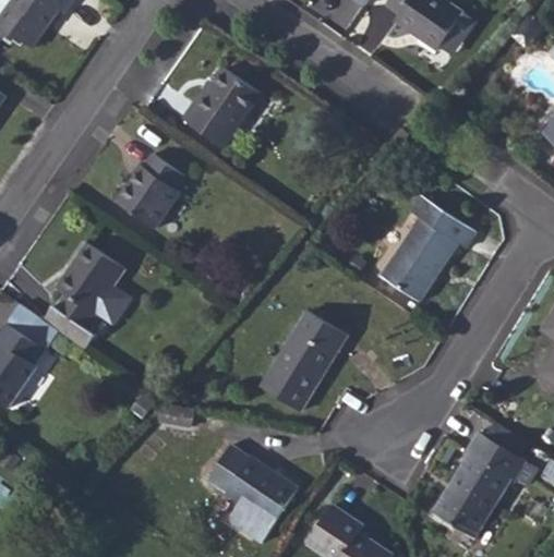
[(61,12),(69,0),(9,0),(0,12),(0,35),(2,32),(12,38),(15,35),(31,46),(45,25),(44,24),(56,8),(61,12)]
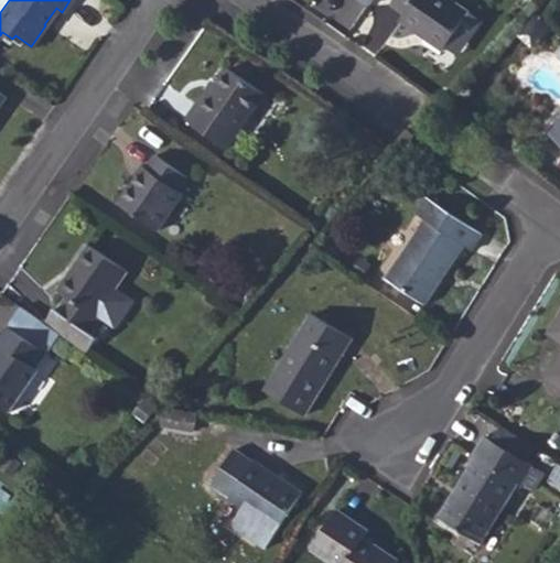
[(390,0),(389,3),(402,13),(398,20),(440,50),(443,45),(466,12),(448,0),(390,0)]
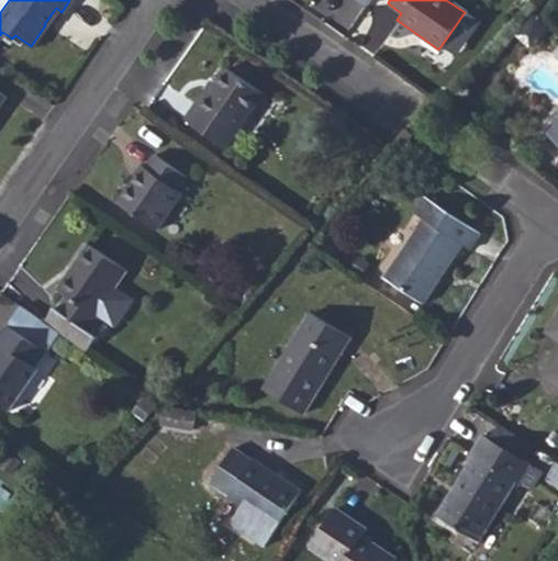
[(465,12),(442,45),(454,54),(477,21),(465,12)]
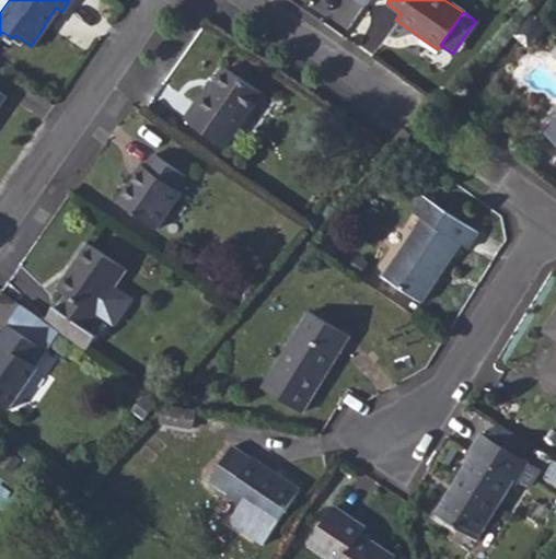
[(555,49),(552,55),(555,59),(555,113),(541,130),(555,144),(555,49)]
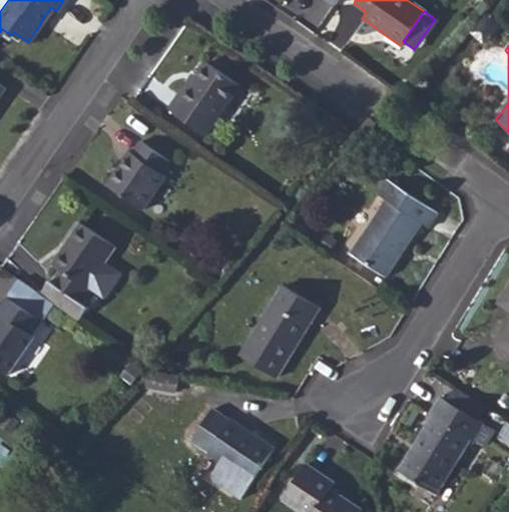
[(176,95),(166,108),(203,133),(237,84),(204,62),(195,76),(179,97),(176,95)]
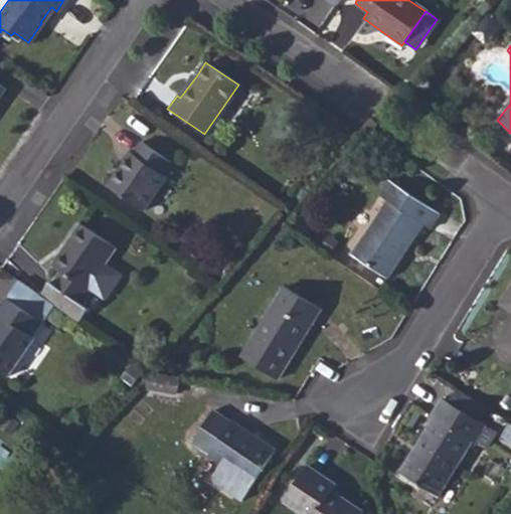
[(192,73),(177,96),(180,98),(196,76),(192,73)]
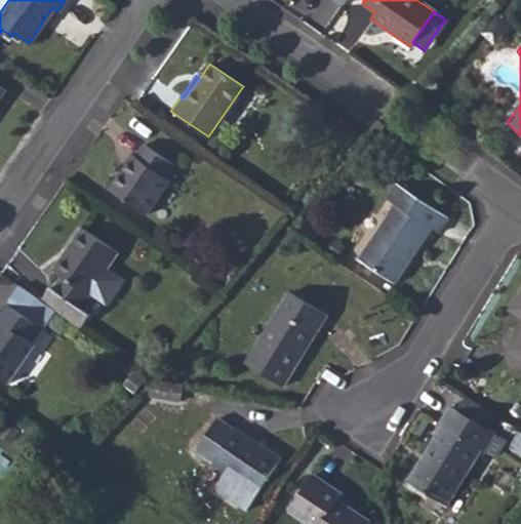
[(108,188),(145,213),(167,179),(165,178),(173,165),(143,144),(133,156),(131,154),(108,188)]
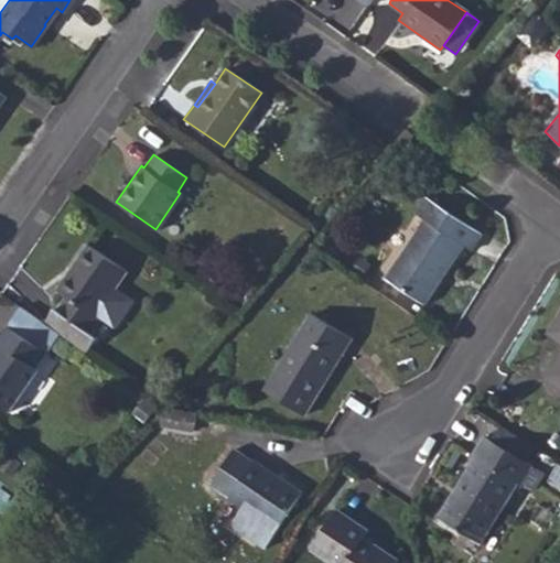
[(384,278),(422,303),(461,245),(469,249),(478,234),(423,196),(413,213),(422,219),(384,278)]
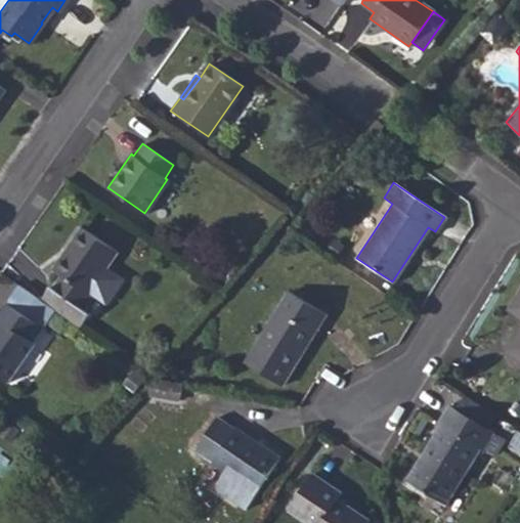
[(115,250),(81,226),(51,268),(59,274),(51,287),(49,286),(39,300),(53,309),(78,327),(88,313),(80,308),(89,294),(102,303),(120,277),(103,265),(115,250)]
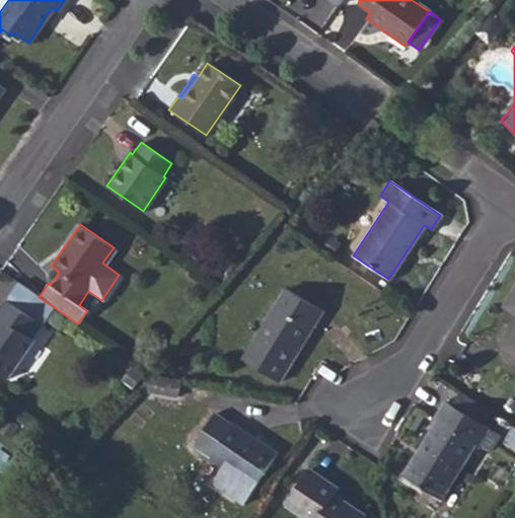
[(30,339),(53,306),(39,297),(17,282),(0,306),(0,374),(6,378),(32,340),(30,339)]
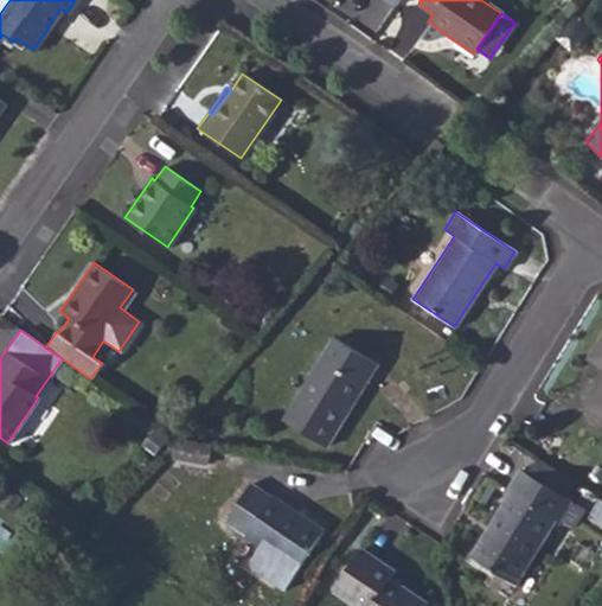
[(282,420),(325,446),(376,363),(333,337),(282,420)]
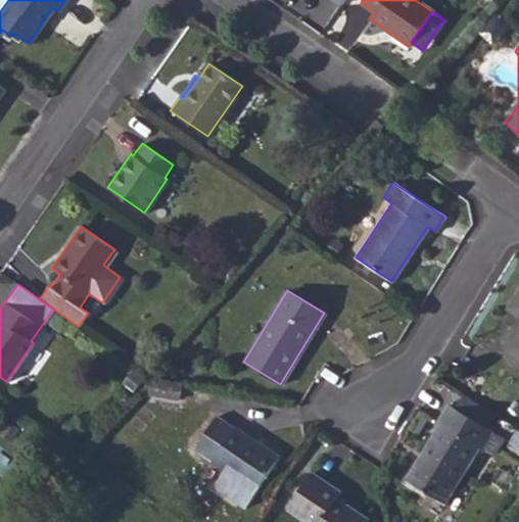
[(518,328),(504,348),(518,359),(518,290),(507,307),(518,316),(518,328)]
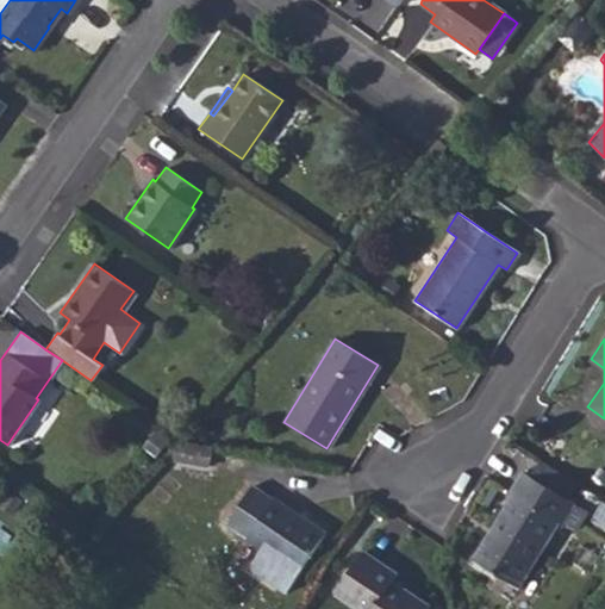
[(153,455),(167,439),(156,429),(143,447),(153,455)]
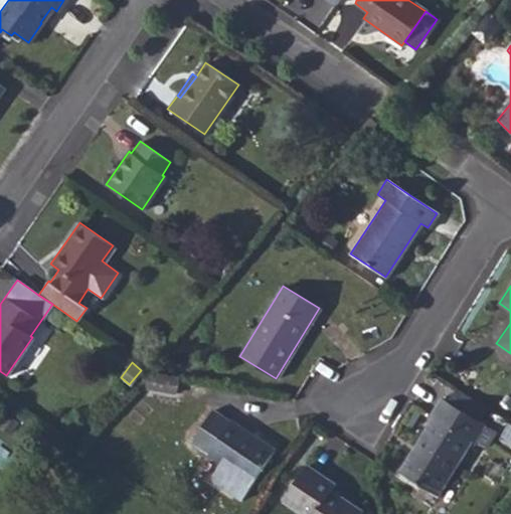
[(177,378),(148,372),(145,387),(174,392),(177,378)]
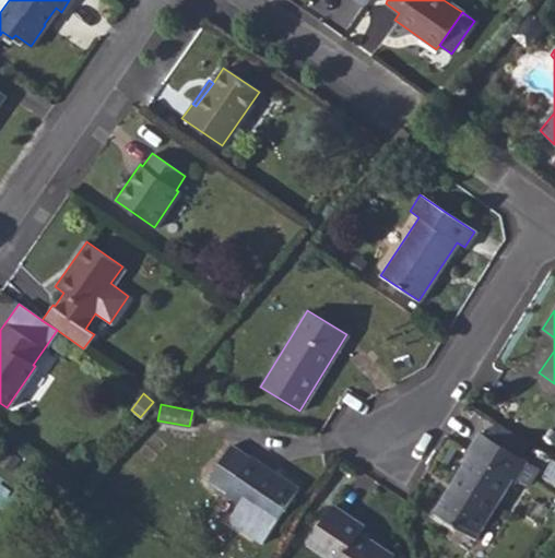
[(494,423),(486,437),(519,456),(528,442),(494,423)]
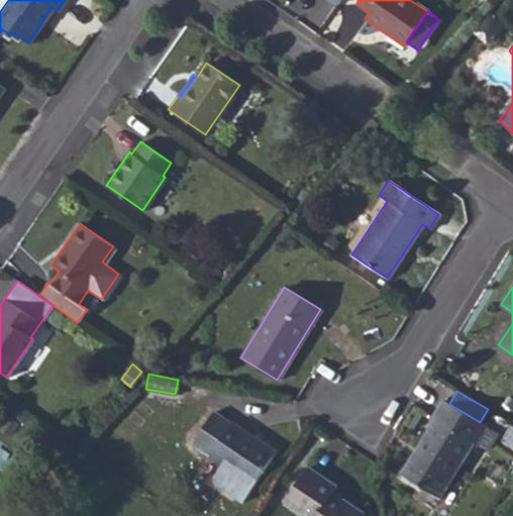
[(475,443),(486,426),(480,422),(449,404),(442,400),(430,419),(433,420),(400,474),(438,497),(471,443),(474,445),(475,443)]
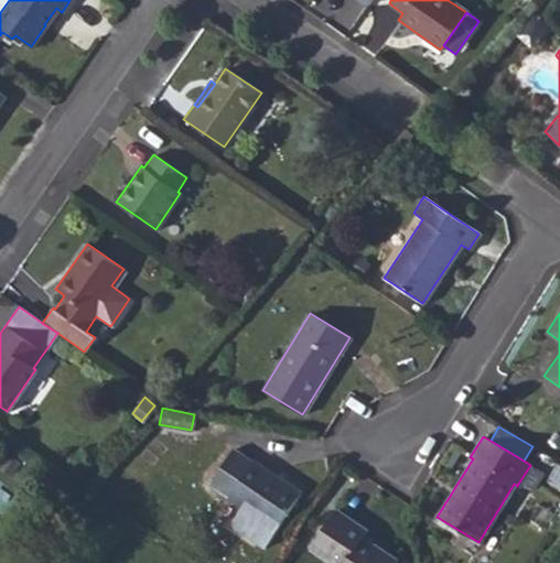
[(262,548),(300,493),(251,461),(232,448),(208,484),(240,506),(232,520),(233,528),(262,548)]
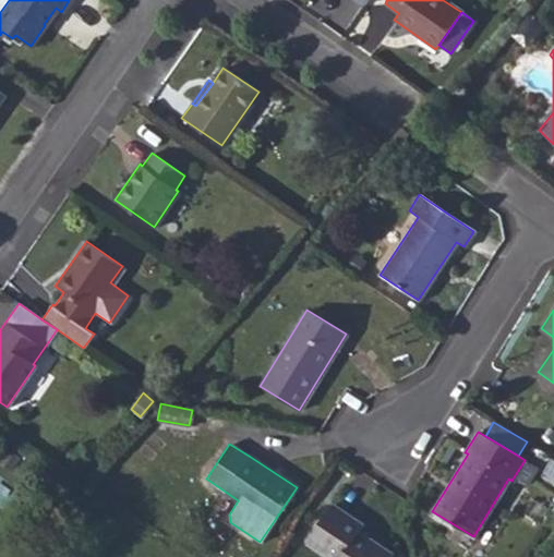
[(543,473),(553,479),(553,459),(543,473)]
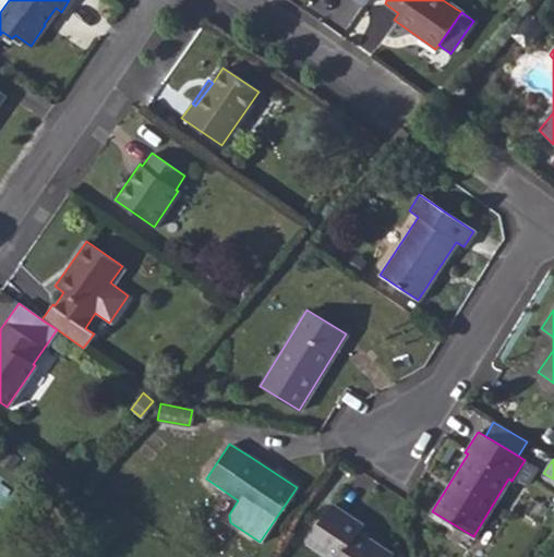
[(525,460),(513,479),(525,486),(537,468),(525,460)]
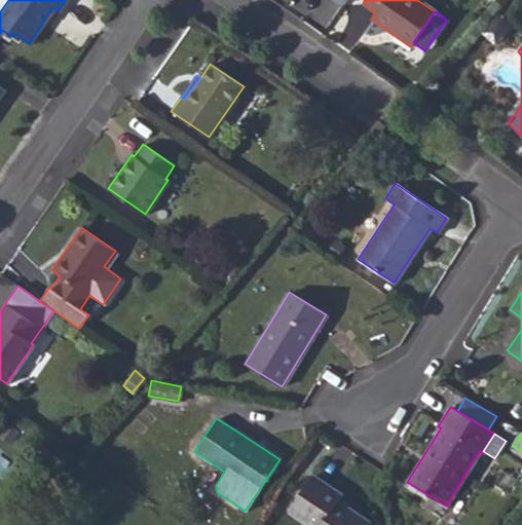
[(366,524),(368,522),(336,500),(341,494),(311,475),(288,512),(307,524),(366,524)]
